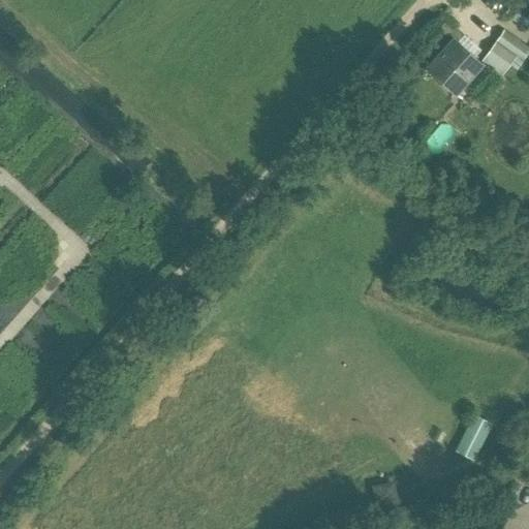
[(528,6),(515,0),(512,0),(504,17),(528,28),(528,6)]
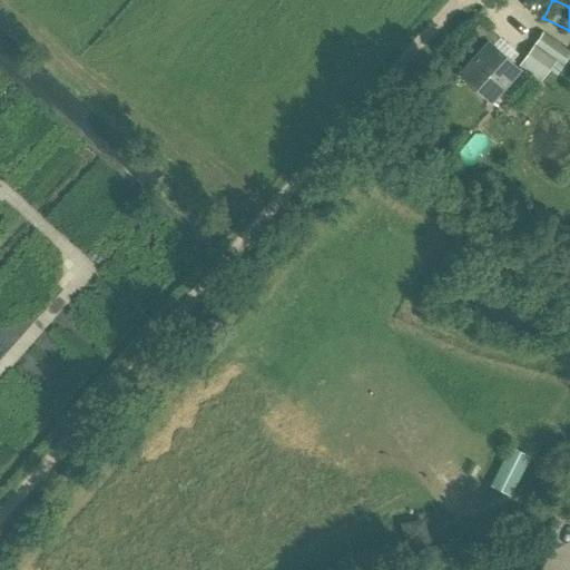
[(536,47),(557,61),(563,66),(569,56),(569,49),(546,31),(533,46),(536,47)]
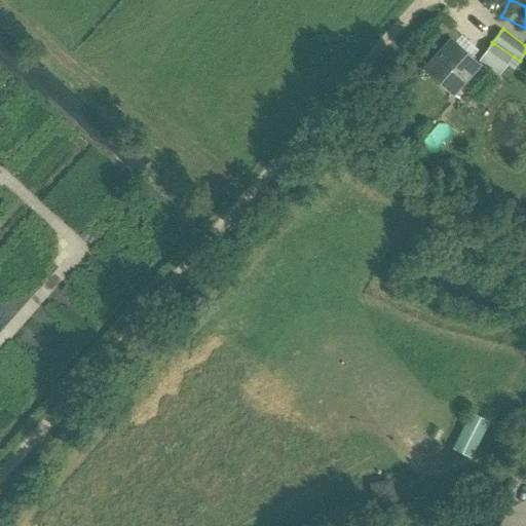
[(452,39),(424,69),(451,94),(479,64),(452,39)]
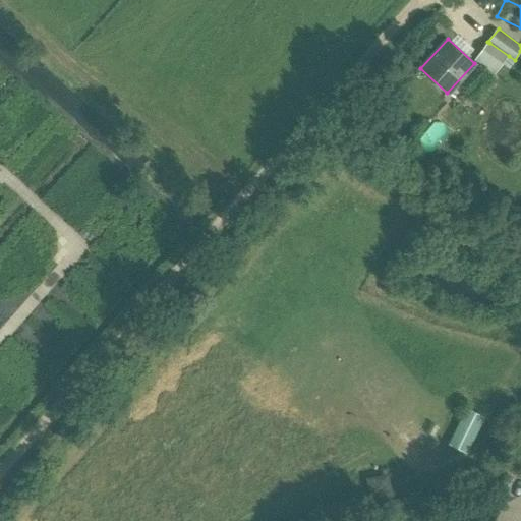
[(489,43),(475,60),(496,75),(509,56),(489,43)]
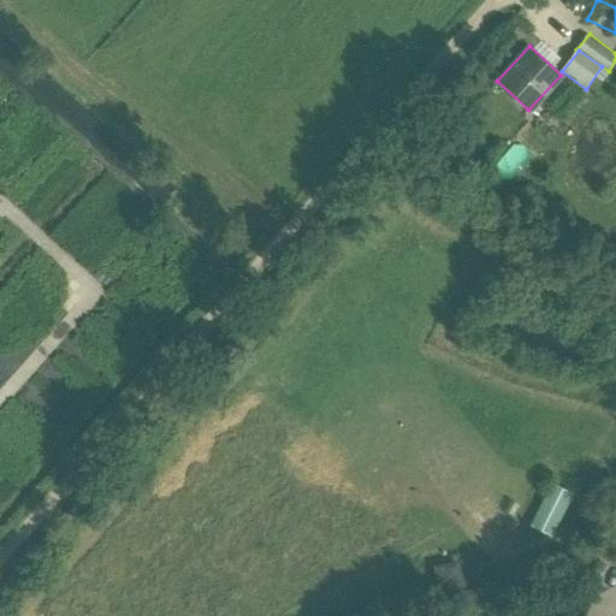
[(552,485),(531,526),(552,538),(575,496),(552,485)]
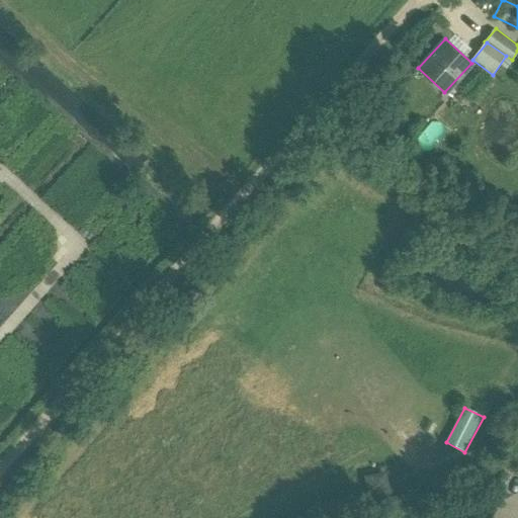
[(387,472),(365,478),(369,499),(392,493),(387,472)]
